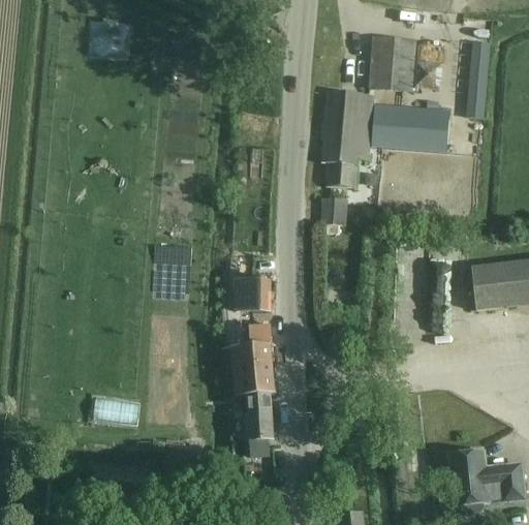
[(118,18),(103,17),(102,30),(117,31),(118,18)]
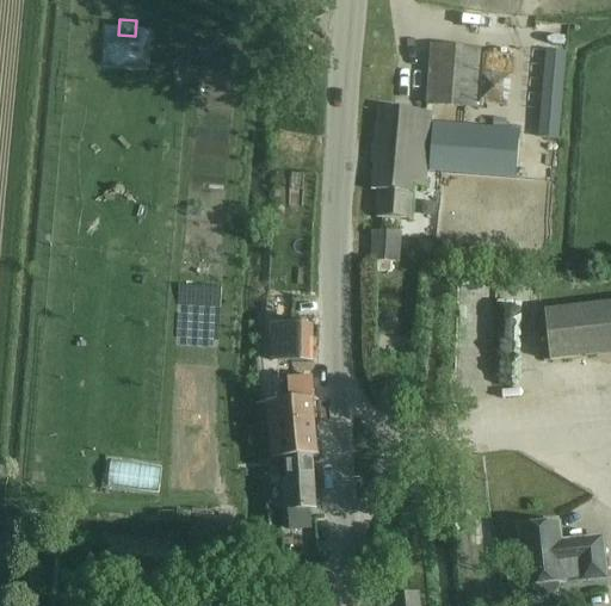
[(440,35),(434,91),(487,97),(489,72),(493,41),(440,35)]
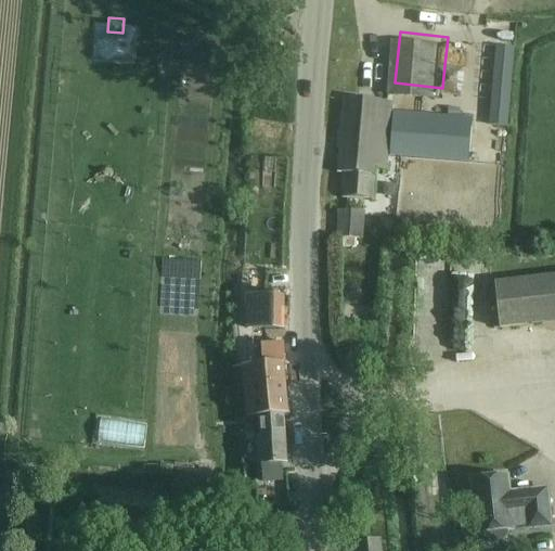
[(495,43),(488,123),(507,124),(514,46),(495,43)]
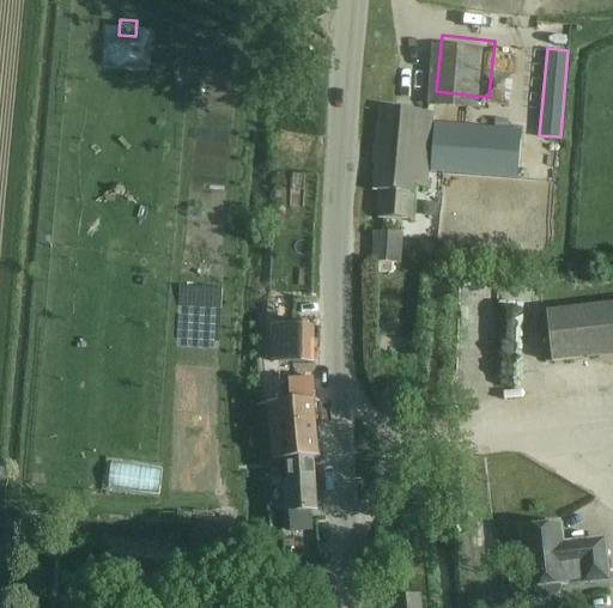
[(396,99),(390,182),(394,182),(392,208),(424,211),(426,176),(437,177),(438,164),(515,171),(519,126),(441,119),(442,104),(396,99)]
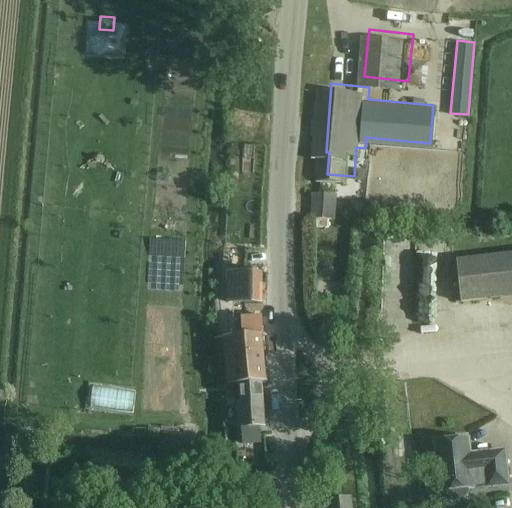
[(334,217),(336,193),(312,191),(310,215),(334,217)]
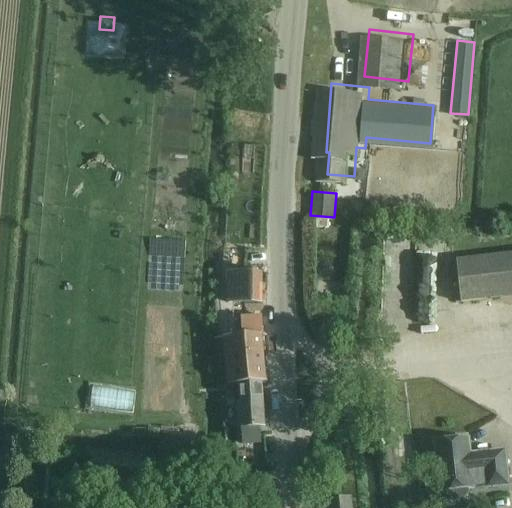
[(511,251),(457,258),(461,299),(511,293),(511,251)]
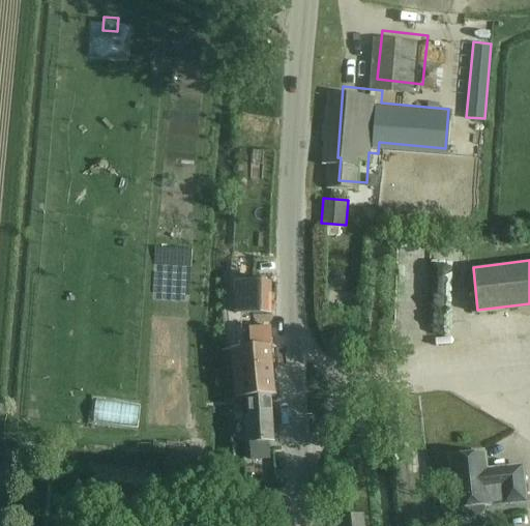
[(234,279),(234,310),(236,310),(265,311),(270,311),(271,311),(272,279),(270,279),(234,279)]
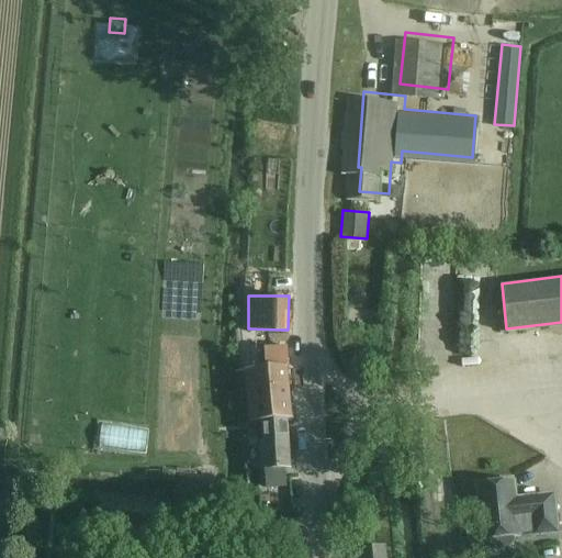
[(281,343),(244,345),(244,346),(250,421),(263,420),(265,438),(260,438),(263,484),(276,483),(285,482),(284,465),(292,465),(288,417),(292,417),(288,358),(285,343),(281,343)]
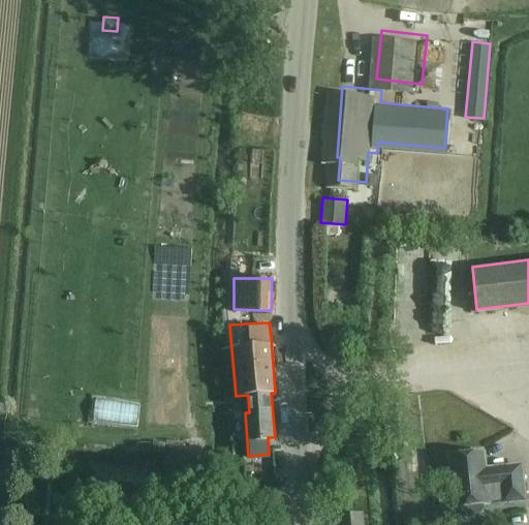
[(139,399),(96,393),(93,418),(136,424),(139,399)]
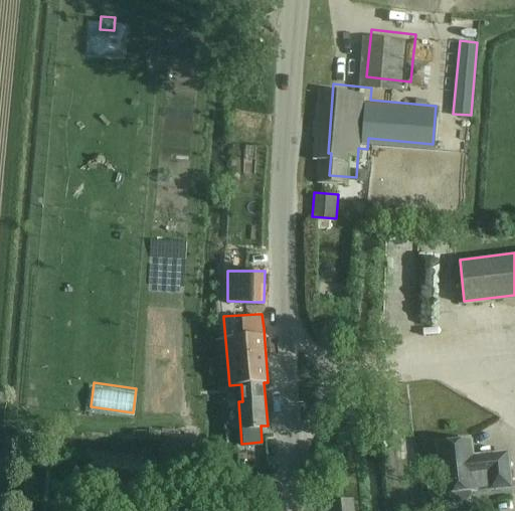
[(507,451),(472,455),(471,439),(439,442),(444,492),(450,491),(451,496),(457,501),(466,500),(471,493),(471,489),(477,488),(476,484),(491,483),(491,487),(511,485),(507,451)]
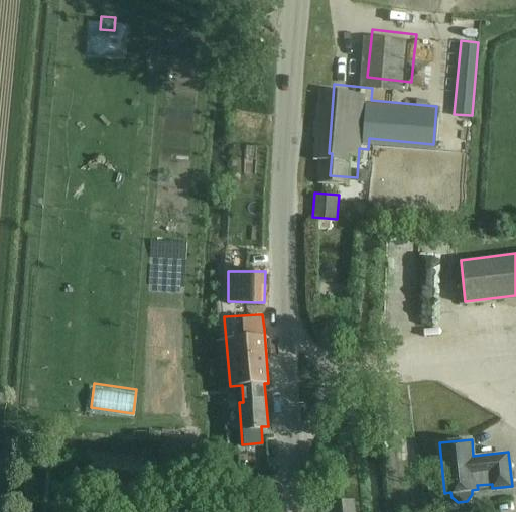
[(330,502),(331,511),(355,511),(354,499),(330,502)]
